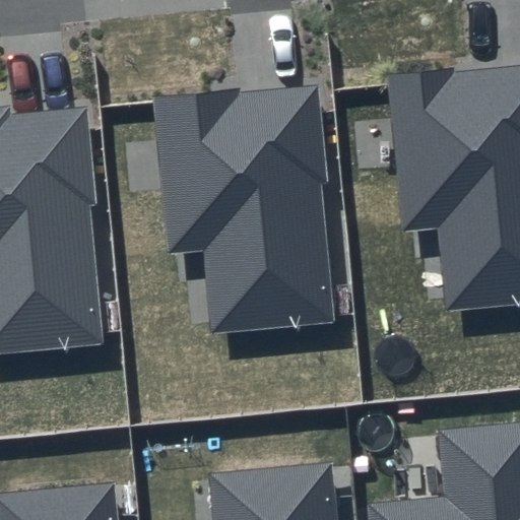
[(519,65),(387,77),(403,231),(440,226),(449,312),(519,304),(519,65)]
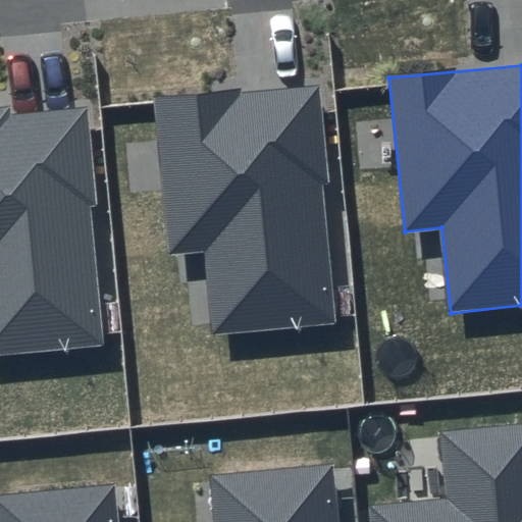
[(317,85),(153,100),(169,254),(206,250),(215,335),(338,322),(317,85)]
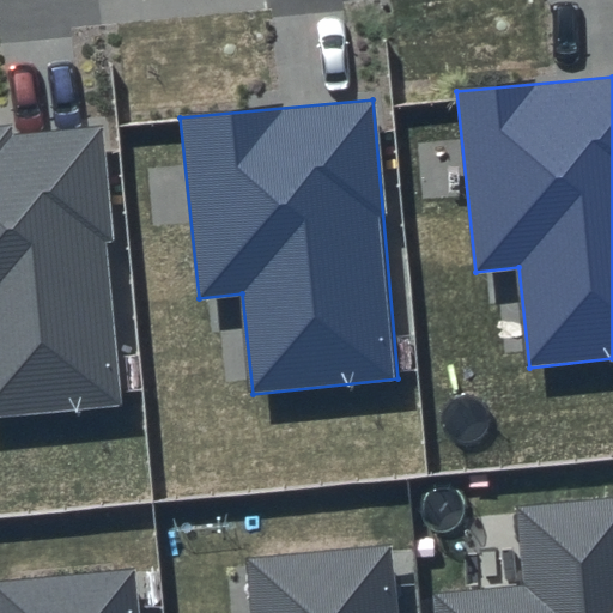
[(99,123),(0,132),(0,414),(125,402),(99,123)]
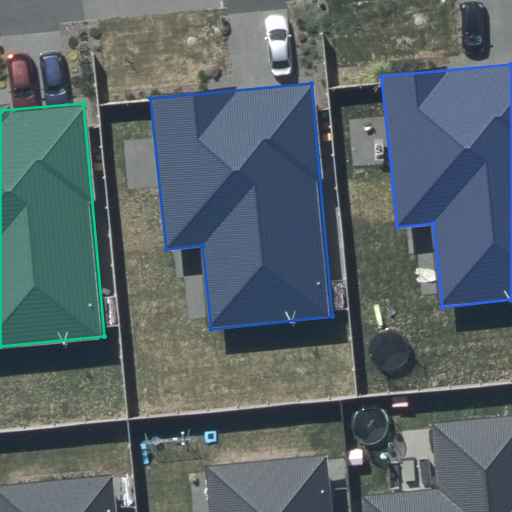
[(437,490),(359,499),(360,511),(511,511),(511,415),(430,424),(437,490)]
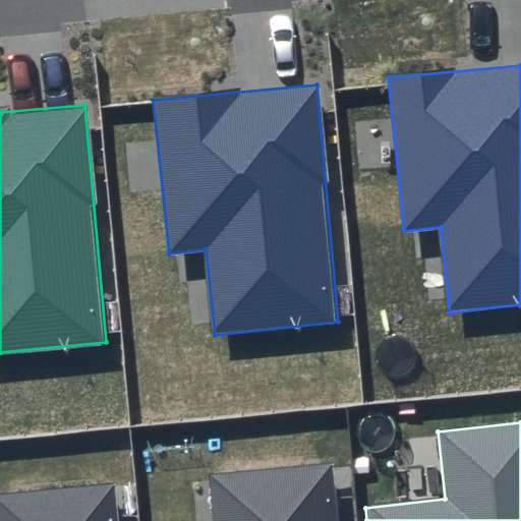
[(214,520),(342,520),(337,463),(210,476),(214,520)]
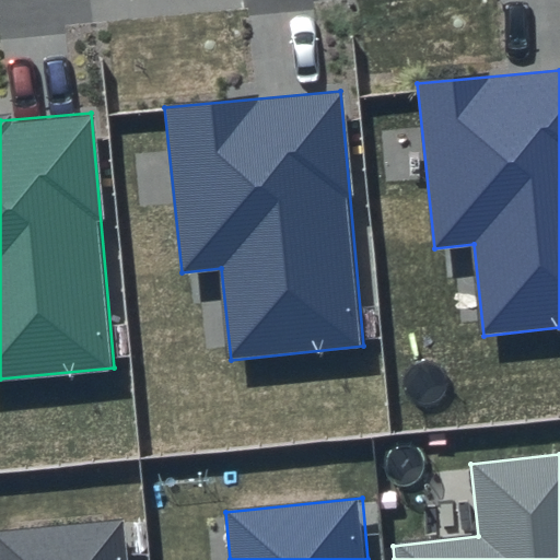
[(0,559),(133,559),(129,520),(0,532),(0,559)]
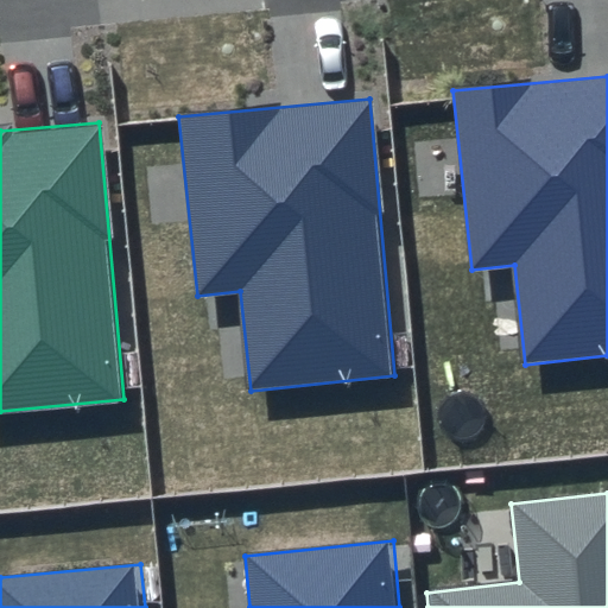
All buildings are outlined.
